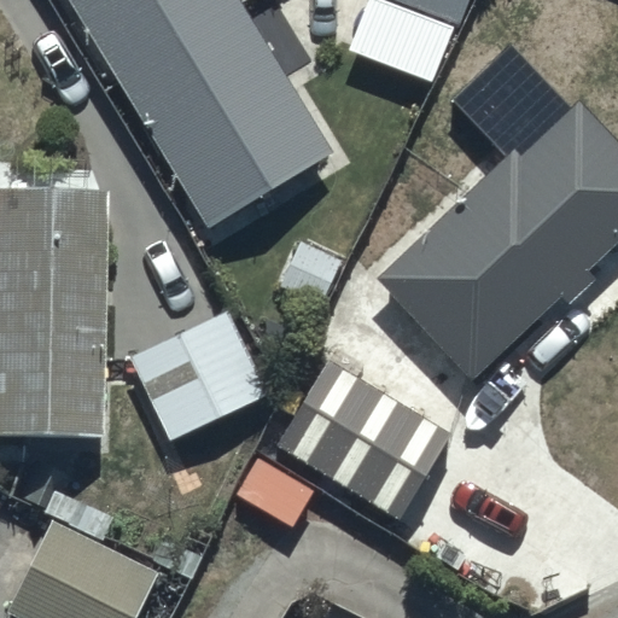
[(68,0),(205,226),(327,151),(235,0),(68,0)]
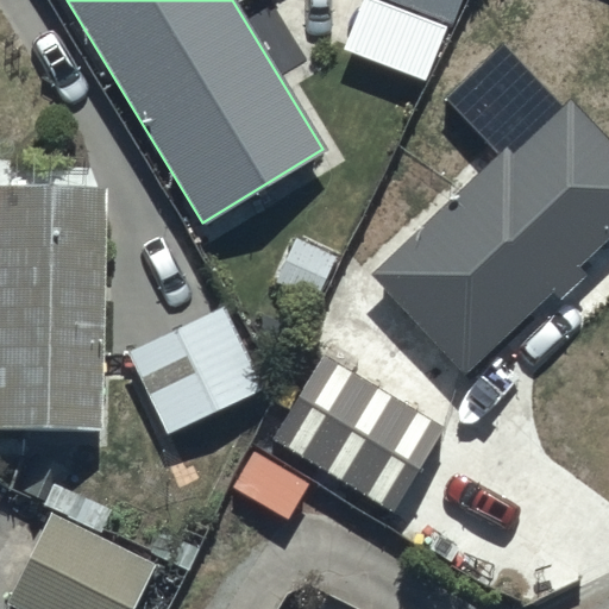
[(460,0),(364,0),(344,58),(415,85),(439,22),(452,26),(460,0)]
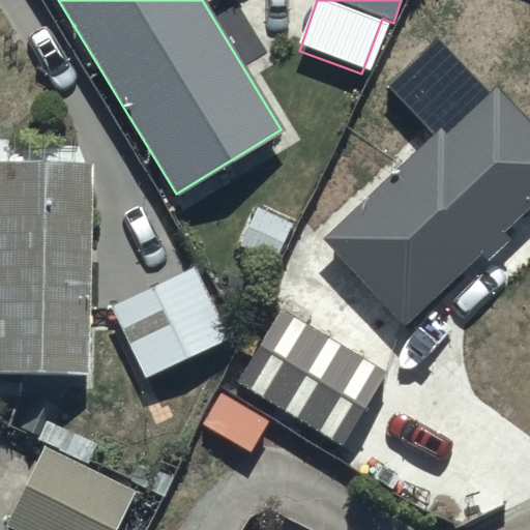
[(320,237),(405,325),(477,254),(483,261),(507,237),(500,231),(529,201),(529,119),(495,83),(444,131),(437,124),(320,237)]
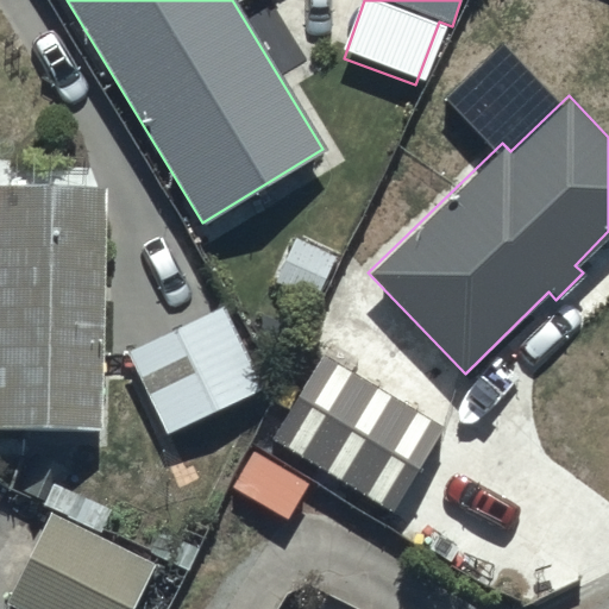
[(0,425),(99,427),(102,187),(0,184),(0,425)]
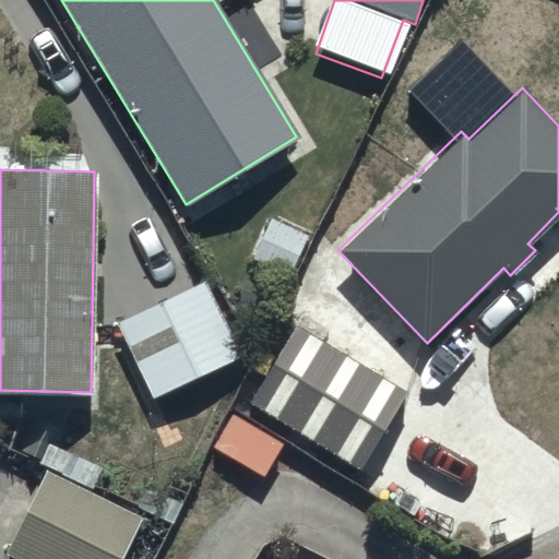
[(204,282),(114,323),(153,400),(241,355),(204,282)]
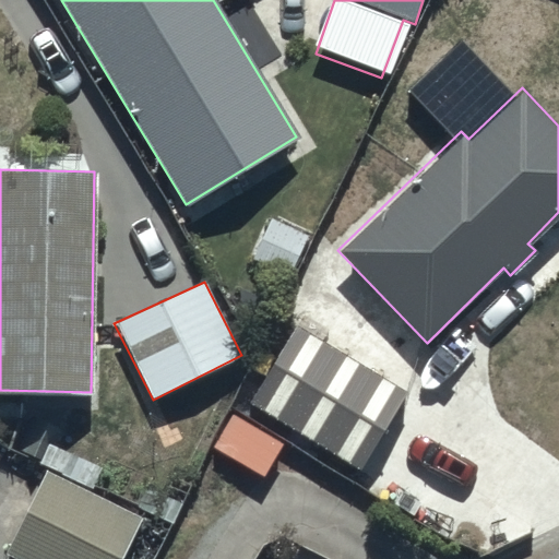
[(245,401),(359,468),(404,392),(289,324),(245,401)]
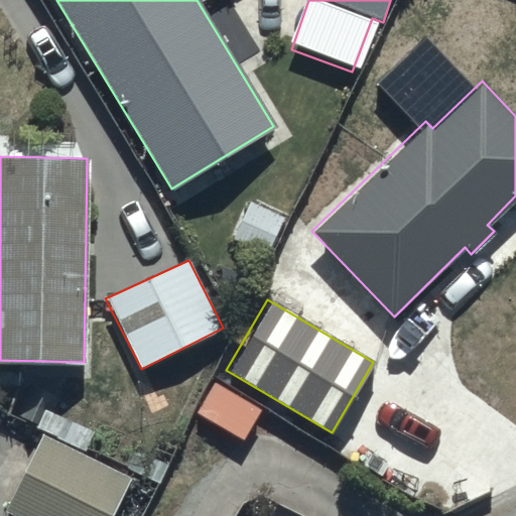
[(109,515),(129,476),(41,432),(1,513),(6,515),(109,515)]
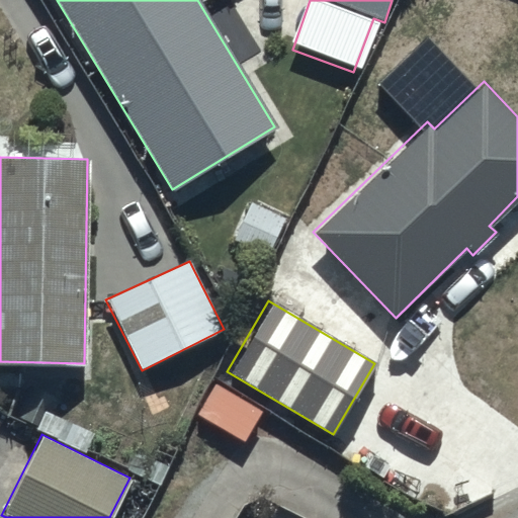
All buildings are outlined.
